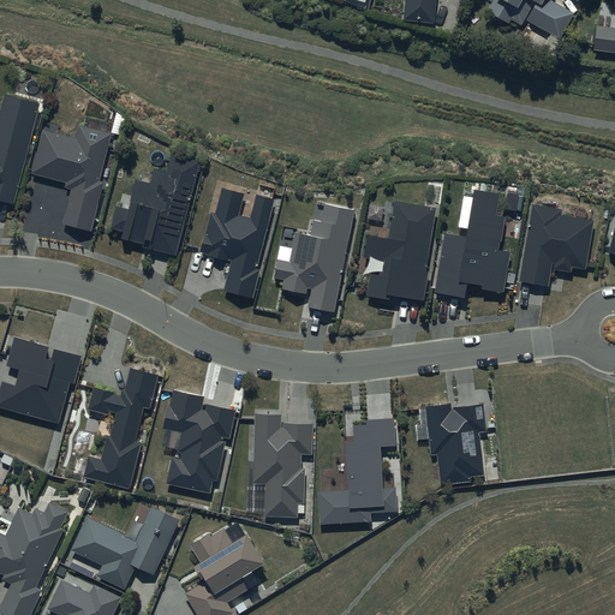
[(405,0),(402,19),(433,23),(435,0),(405,0)]
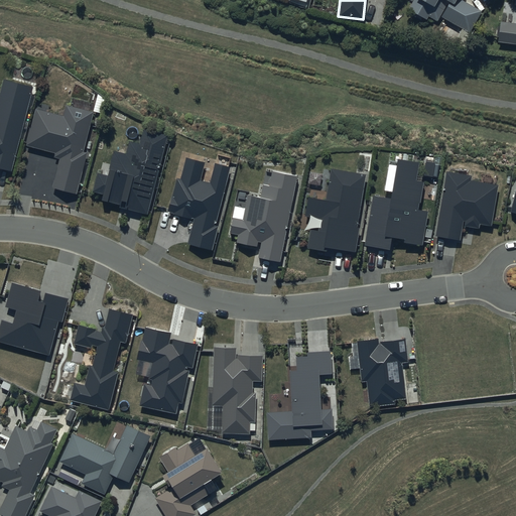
[(407,0),(412,2),(408,9),(426,19),(428,16),(437,21),(440,15),(469,32),(481,12),(461,0),(407,0)]
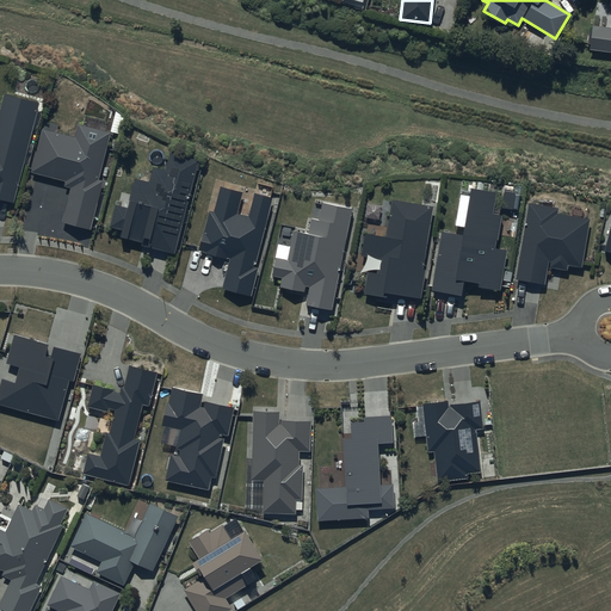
[(610,0),(605,0),(606,1),(610,1),(609,7),(610,6),(610,28),(610,30),(592,28),(588,50),(610,53),(610,0)]
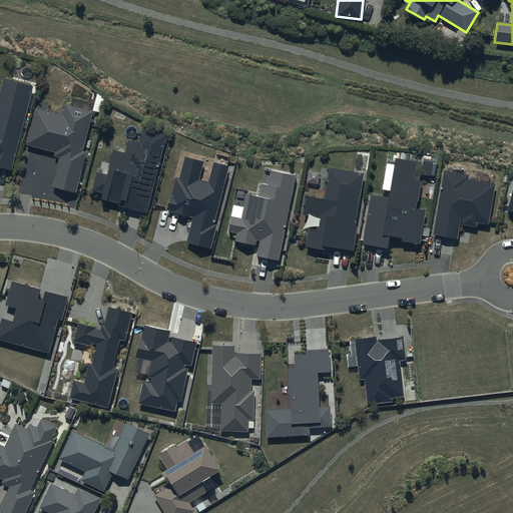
[(33,86),(3,78),(0,91),(0,167),(12,171),(33,86)]
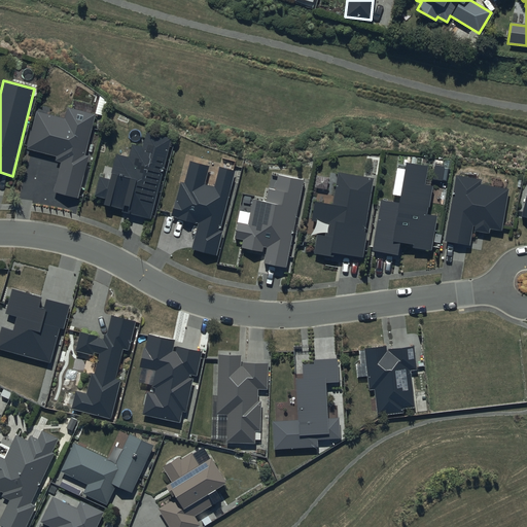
[(66,118),(38,111),(29,149),(56,155),(55,160),(61,162),(54,192),(78,199),(89,155),(85,155),(96,114),(68,108),(66,118)]
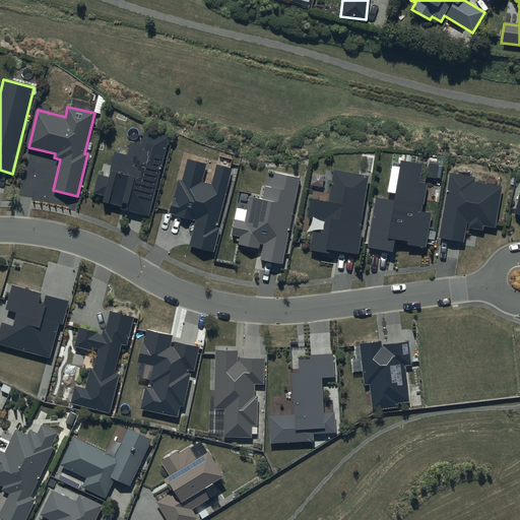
[(169,136),(146,130),(142,146),(131,143),(128,155),(114,151),(110,171),(112,171),(110,177),(99,174),(93,193),(100,194),(96,206),(113,210),(111,216),(117,217),(119,212),(135,216),(136,213),(148,216),(169,136)]
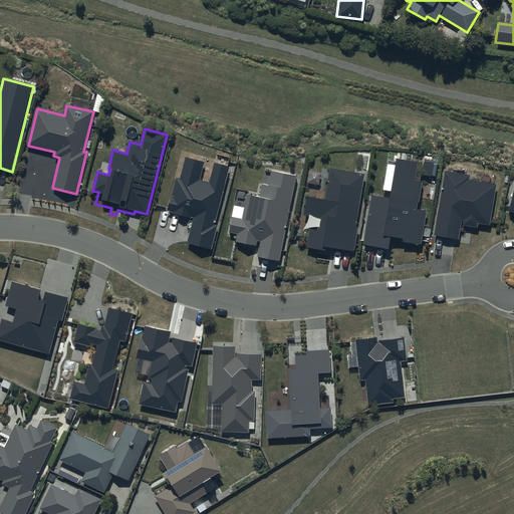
[(204,162),(186,157),(180,180),(176,179),(172,195),(171,195),(166,211),(174,213),(173,217),(193,222),(187,243),(210,249),(217,225),(213,224),(228,166),(214,163),(209,182),(199,180),(204,162)]
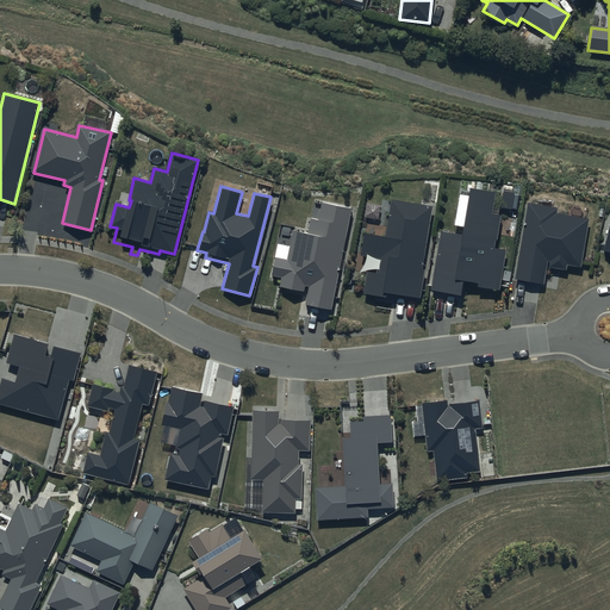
[(496,192),(471,187),(462,235),(441,231),(431,291),(461,296),(464,280),(479,284),(478,286),(500,291),(506,250),(496,248),(502,216),(492,215),(496,192)]
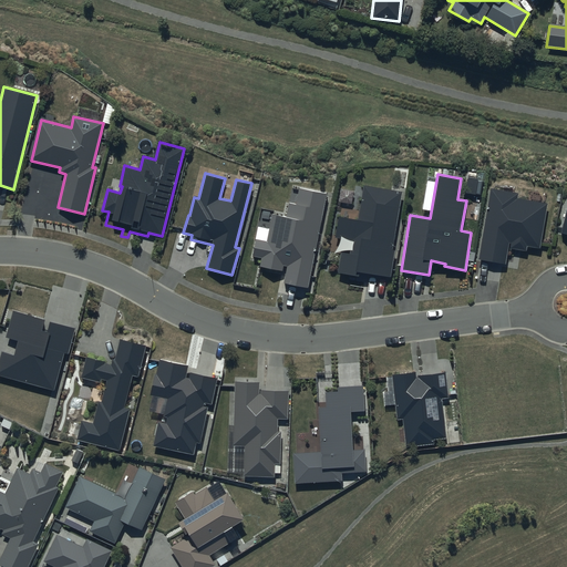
[(332,189),(296,183),(292,197),(287,196),(285,210),(269,208),(265,235),(253,234),(247,260),(258,261),(257,270),(281,274),(279,288),(315,294),(332,189)]
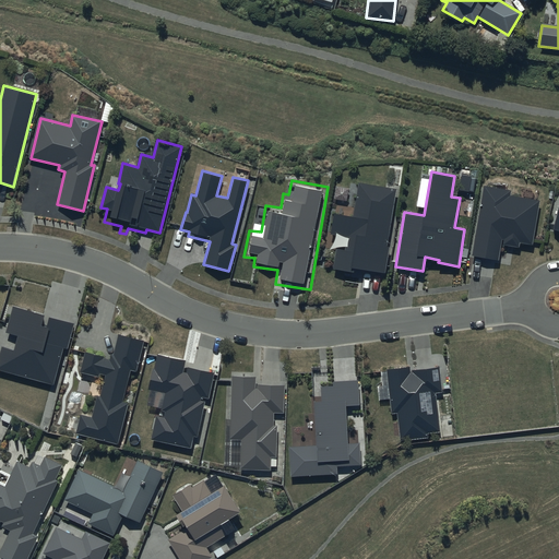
[(395,190),(358,183),(353,217),(334,214),(331,235),(347,237),(345,250),(336,249),(333,270),(354,273),(355,268),(385,273),(390,247),(387,247),(395,190)]
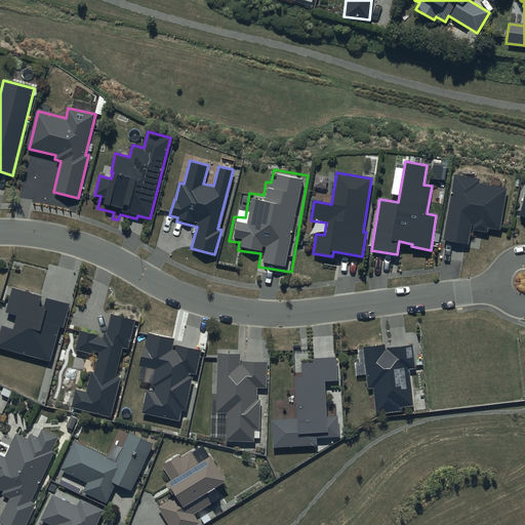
[(479,178),(453,174),(443,241),(468,245),(470,231),(486,233),(487,228),(498,230),(506,188),(479,184),(479,178)]
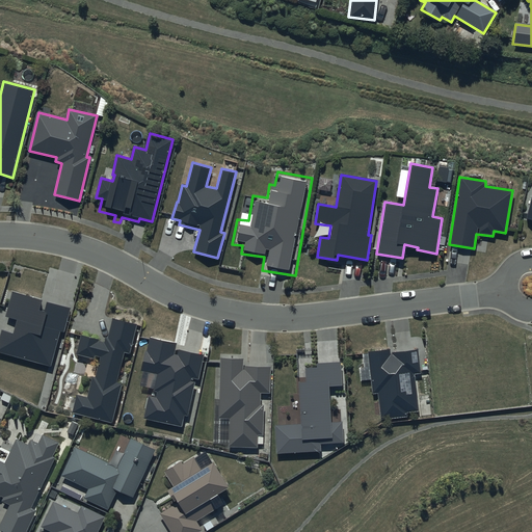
[(43,300),(12,292),(5,316),(17,319),(14,334),(1,330),(0,335),(0,352),(51,367),(60,331),(64,333),(71,309),(47,302),(44,312),(40,311),(43,300)]
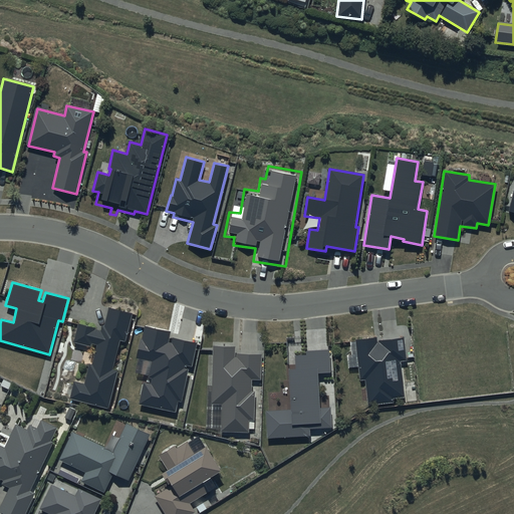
[(125,341),(133,313),(108,307),(104,326),(101,325),(100,331),(96,330),(96,328),(78,324),(74,342),(90,346),(91,343),(97,345),(92,365),(90,364),(85,384),(74,381),(69,399),(108,409),(117,371),(112,370),(119,340),(125,341)]
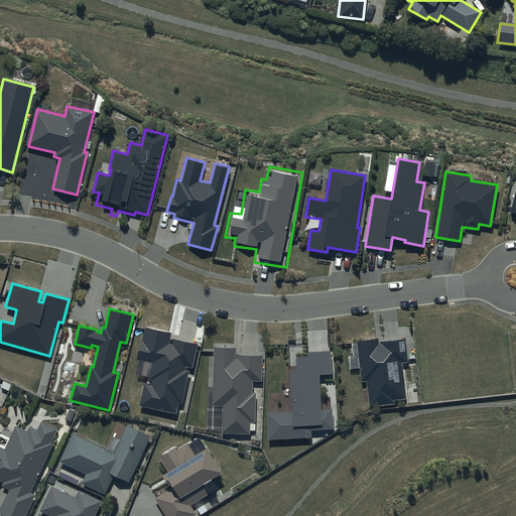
[(146,386),(142,403),(174,410),(176,399),(180,400),(186,372),(182,371),(184,363),(190,365),(196,345),(175,341),(173,349),(166,348),(169,334),(147,329),(144,343),(142,342),(139,358),(155,361),(152,377),(155,378),(153,388),(146,386)]
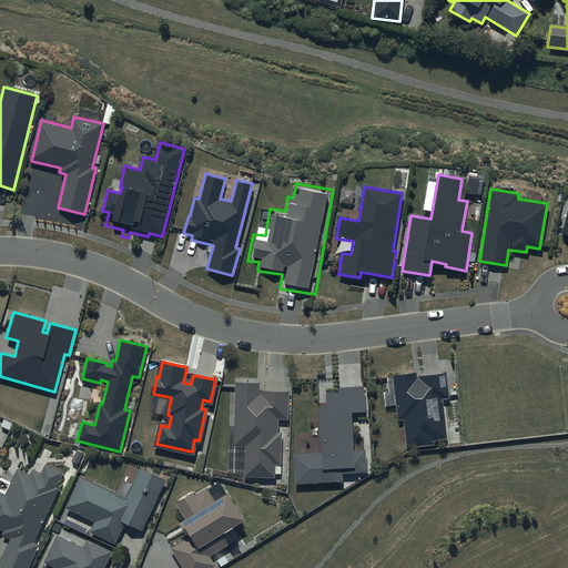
[(404,421),(407,448),(435,445),(435,440),(447,439),(443,399),(449,398),(446,373),(417,376),(416,373),(393,376),(398,421),(404,421)]
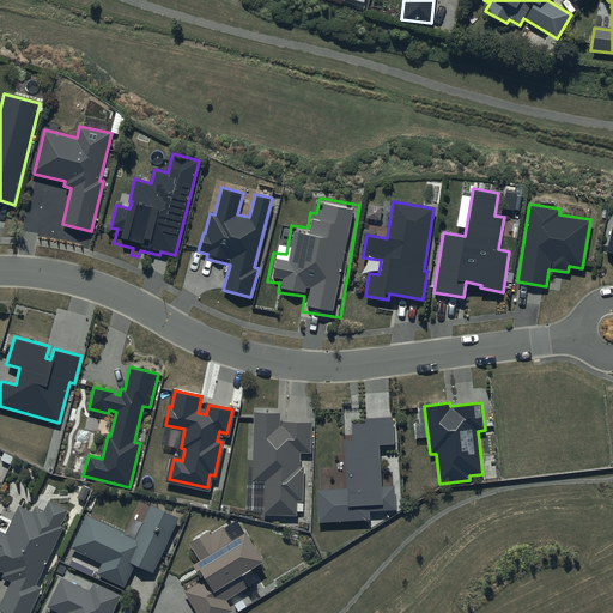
[(313,423),(281,422),(281,414),(254,413),(252,480),(263,481),(262,514),(295,515),(296,501),(303,501),(304,467),(298,467),(298,451),(311,451),(313,423)]
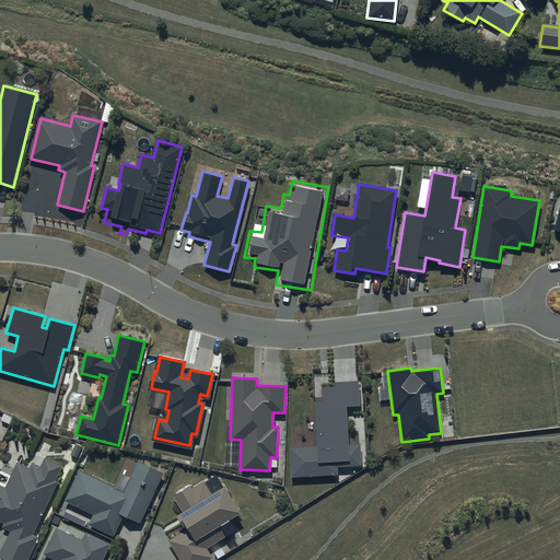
[(361,406),(359,381),(334,383),(334,386),(322,387),(323,403),(314,403),(317,446),(289,448),(291,478),(337,475),(337,468),(362,466),(361,444),(349,444),(347,407),(361,406)]
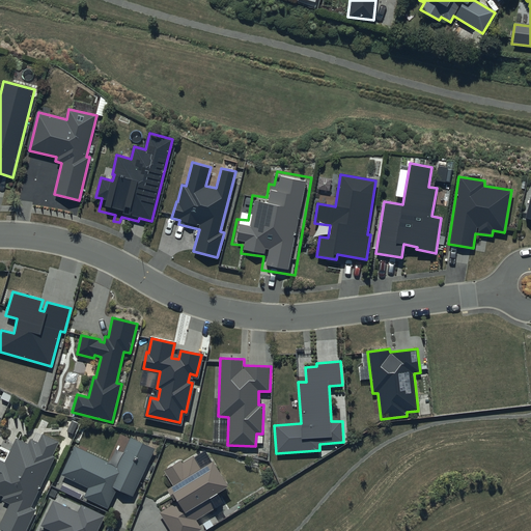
[(0,525),(0,529),(4,530),(25,530),(36,509),(31,507),(55,457),(52,456),(59,442),(43,435),(38,443),(30,439),(28,444),(16,438),(4,462),(0,459),(0,496),(2,498),(1,501),(9,505),(0,525)]
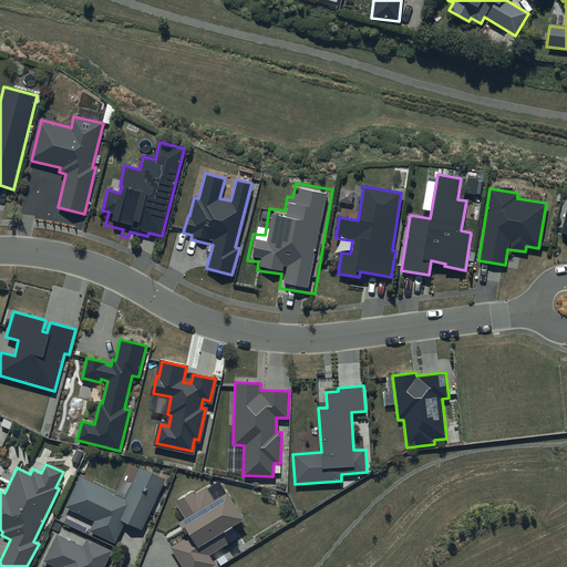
[(166,478),(138,466),(124,496),(80,476),(64,508),(94,522),(90,531),(115,543),(124,522),(142,531),(166,478)]
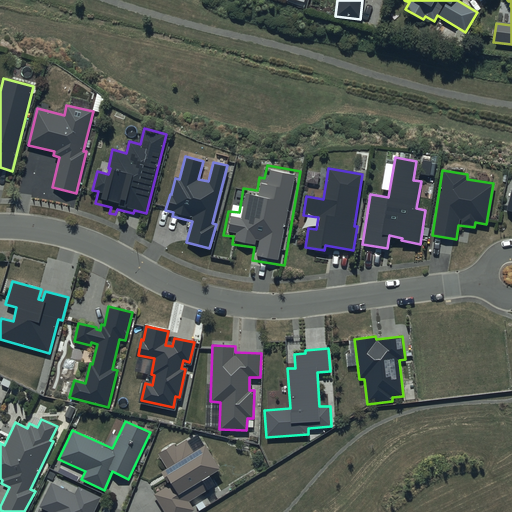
[(174,444),(157,454),(166,468),(160,472),(169,486),(154,495),(165,511),(188,511),(193,509),(188,501),(214,485),(209,476),(220,469),(205,445),(194,452),(186,440),(176,446),(174,444)]
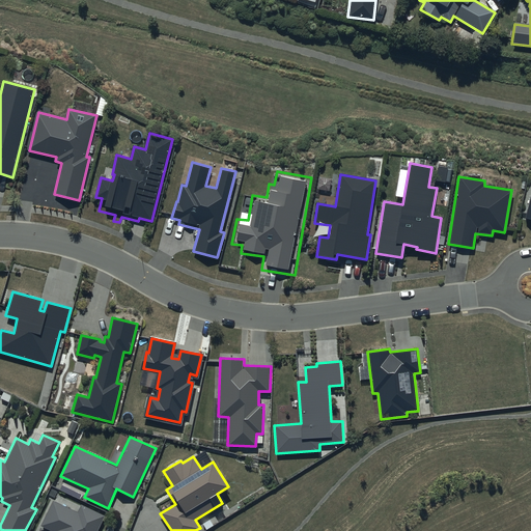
[(98,530),(106,516),(81,504),(78,512),(53,501),(42,526),(51,530),(98,530)]
